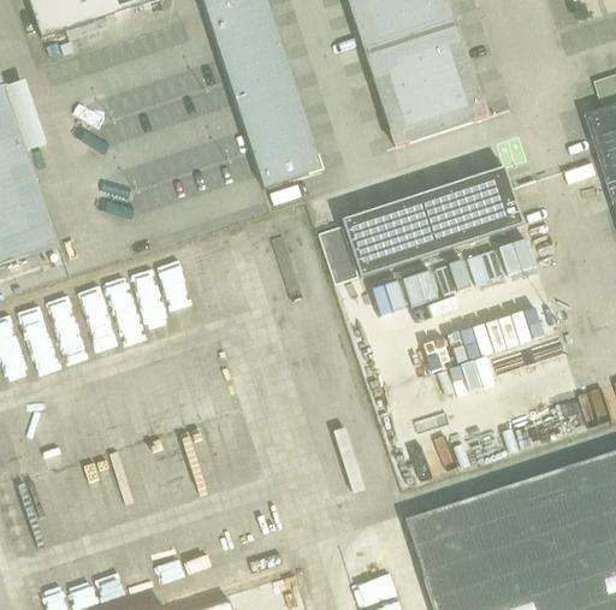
[(29,0),(40,33),(141,0),(29,0)]
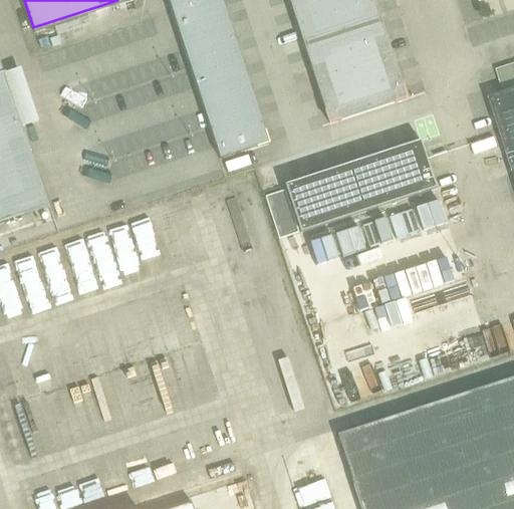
[(169,0),(218,150),(267,134),(223,0),(169,0)]
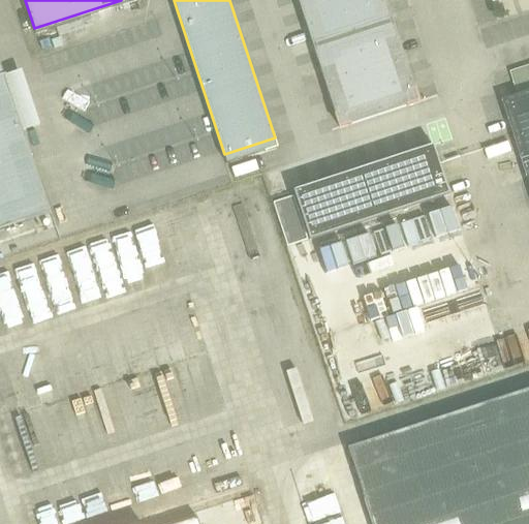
[(299,0),(301,4),(307,24),(313,43),(319,63),(325,83),(339,121),(339,122),(378,110),(417,97),(417,95),(405,57),(399,37),(393,18),(386,0),(299,0)]
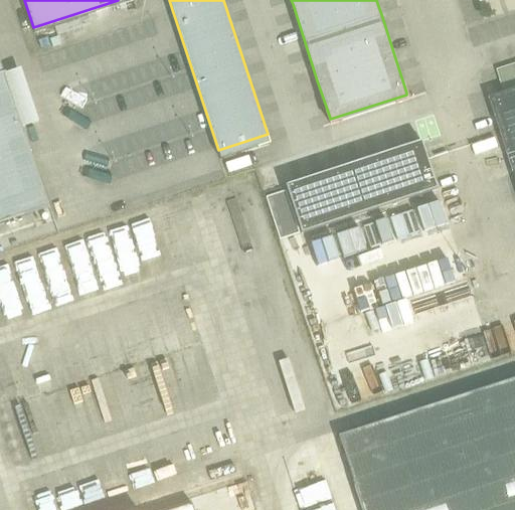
[(0,219),(48,203),(0,58),(0,219)]
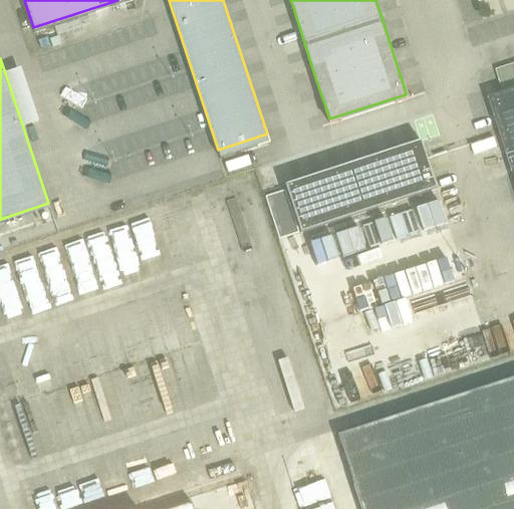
[(513,82),(487,92),(499,129),(513,176),(513,82)]
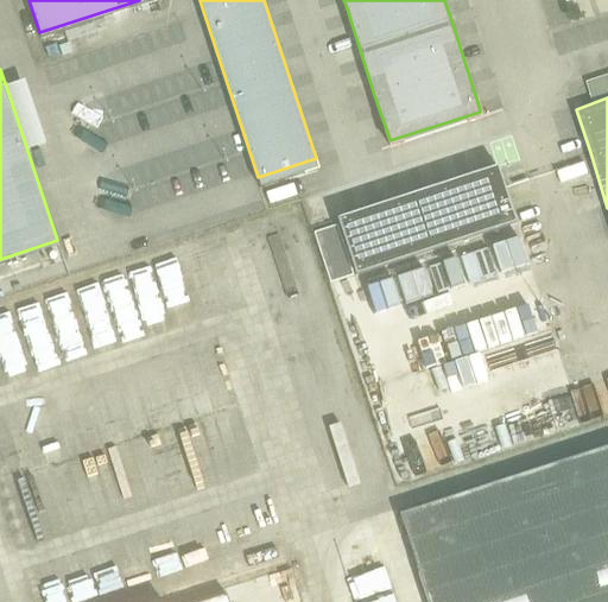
[(496,164),(339,214),(354,265),(355,268),(362,266),(514,219),(502,182),(496,164)]
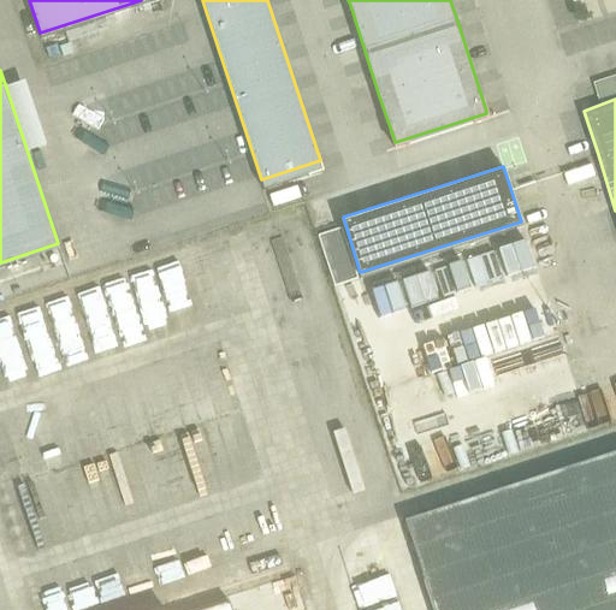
[(359,268),(343,217),(314,226),(331,278),(359,268)]
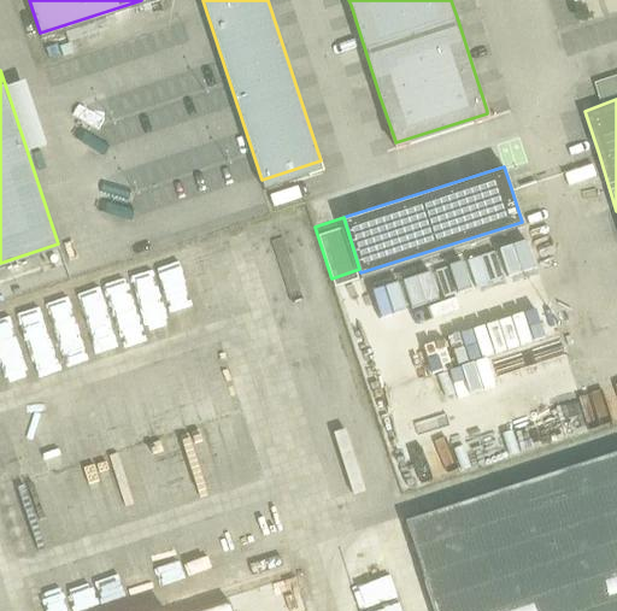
[(616,610),(616,513),(424,577),(435,610),(616,610)]
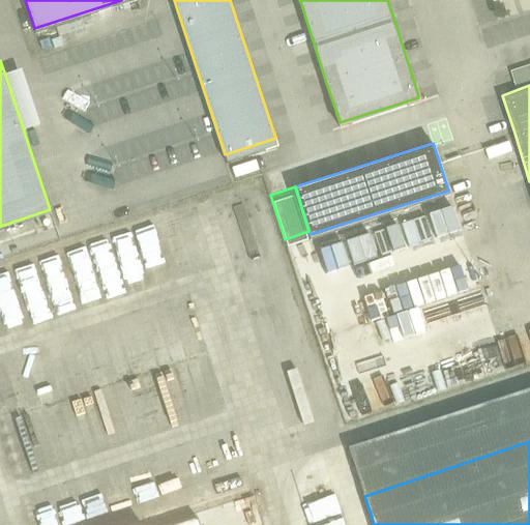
[(349,524),(332,475),(313,483),(319,500),(293,509),(298,524),(349,524)]
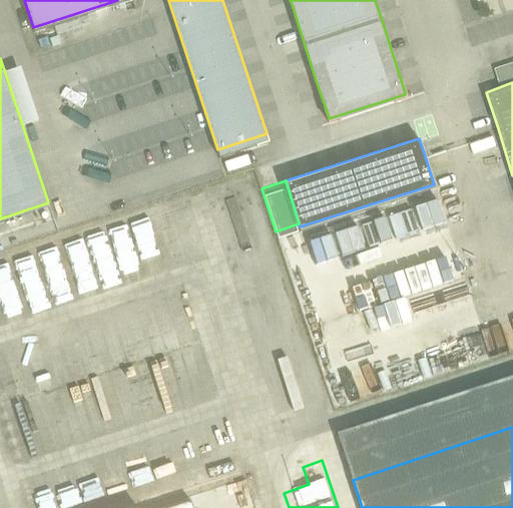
[(94,472),(80,477),(88,501),(103,497),(94,472)]
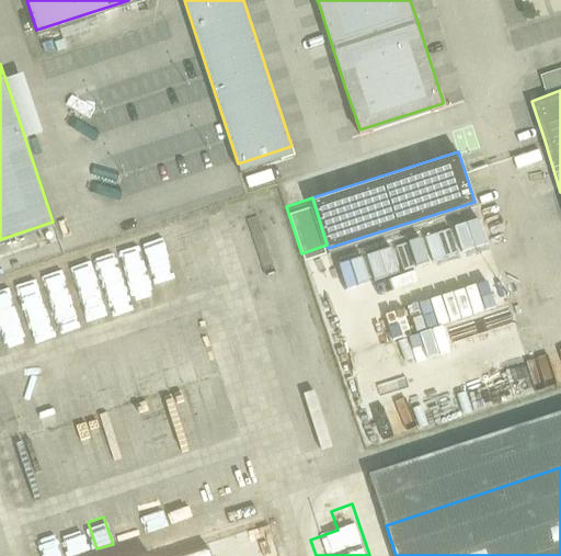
[(207,555),(204,544),(168,555),(207,555)]
